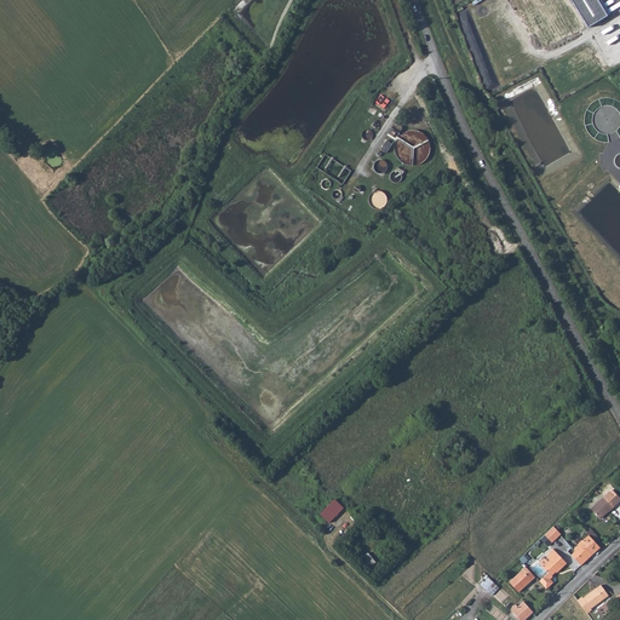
[(596,0),(569,0),(587,28),(607,17),(596,0)]
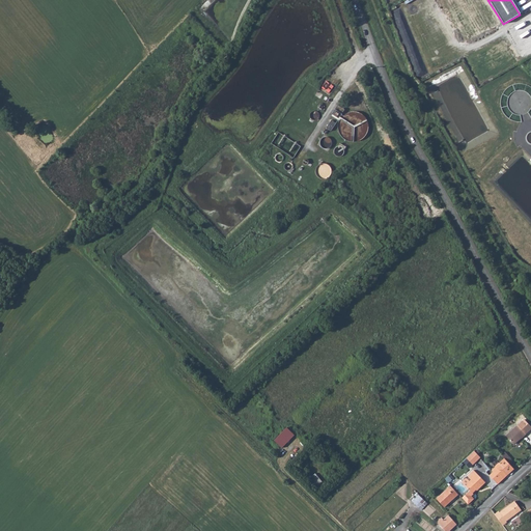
[(333,114),(340,117),(338,131),(344,132),(346,133),(345,138),(348,138),(351,139),(358,140),(361,134),(365,134),(367,131),(369,118),(363,115),(343,112),(345,109),(337,105),(333,114)]
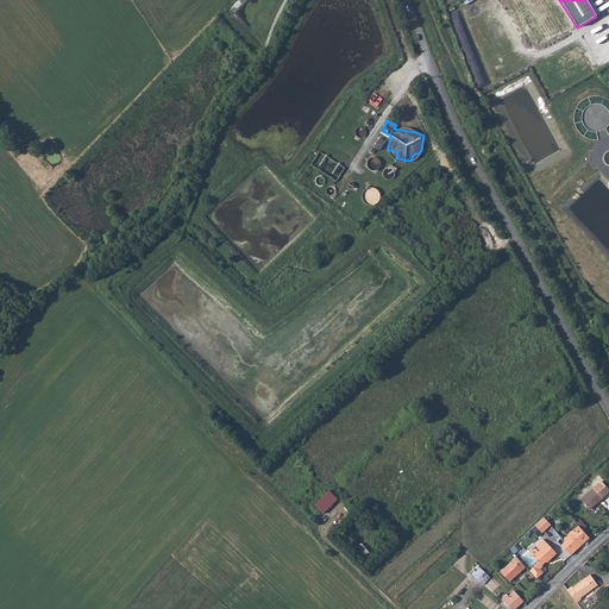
[(389,140),(383,137),(377,148),(382,150),(389,140)]
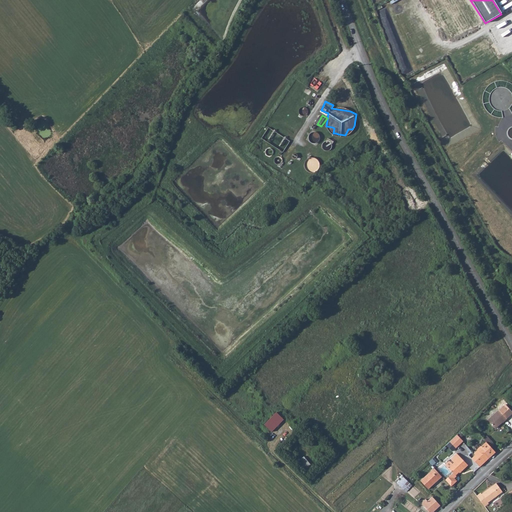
[(314,143),(320,134),(314,130),(308,139),(314,143)]
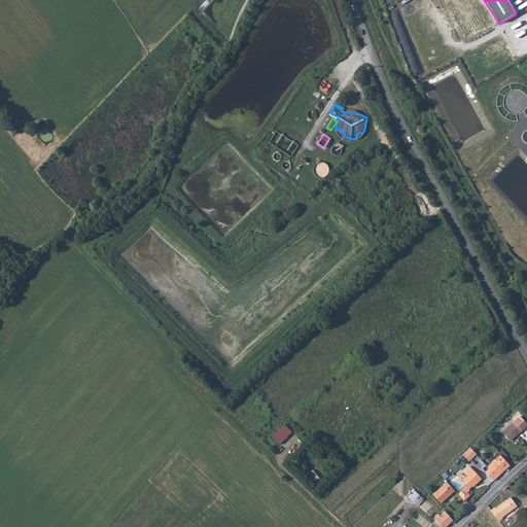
[(314,176),(328,177),(329,163),(315,162),(314,176)]
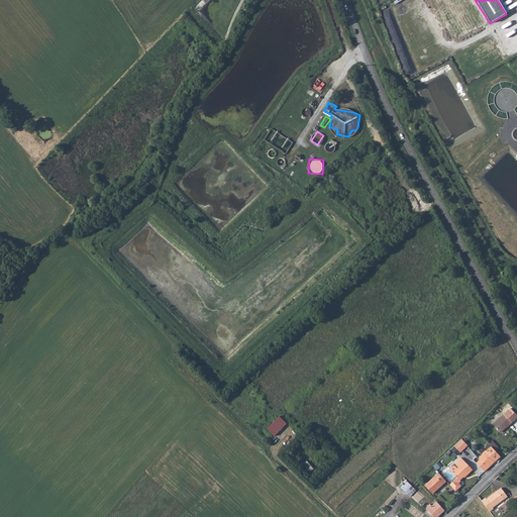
[(508,408),(505,411),(514,420),(516,417),(508,408)]
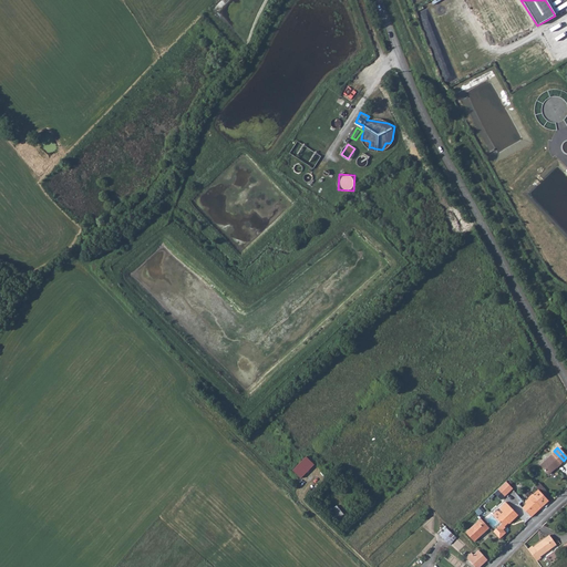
[(564,461),(554,451),(539,464),(545,471),(547,474),(555,468),(554,467),(559,463),(559,464),(564,461)]
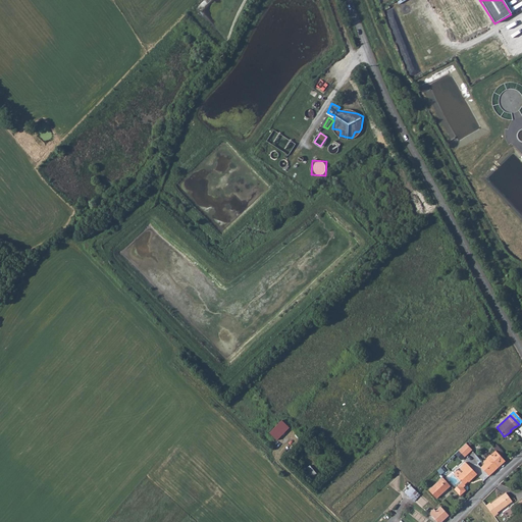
[(282,419),(269,432),(277,440),(291,426),(282,419)]
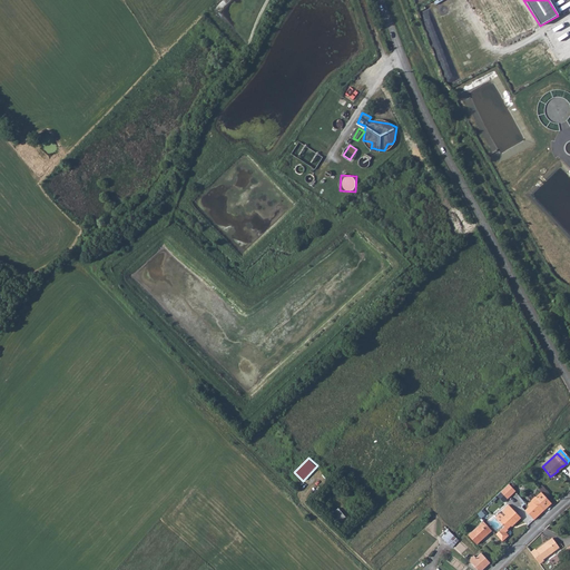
[(514,492),(508,484),(500,492),(507,500),(514,492)]
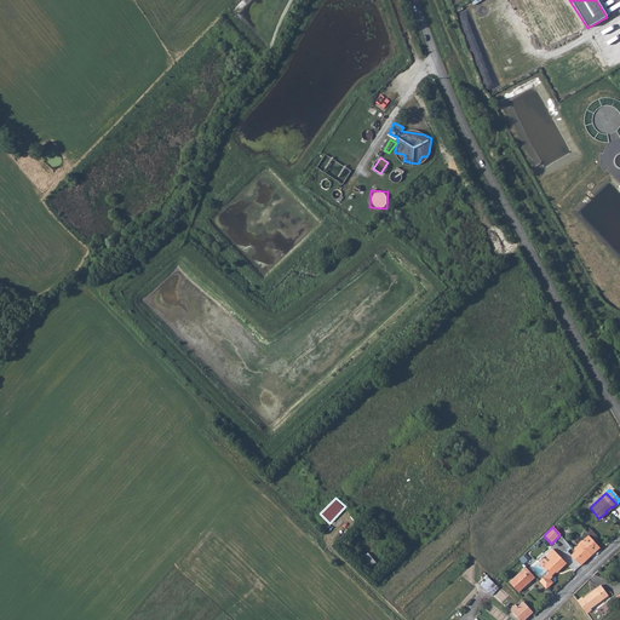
[(589,529),(585,533),(587,535),(592,540),(595,538),(597,537),(589,529)]
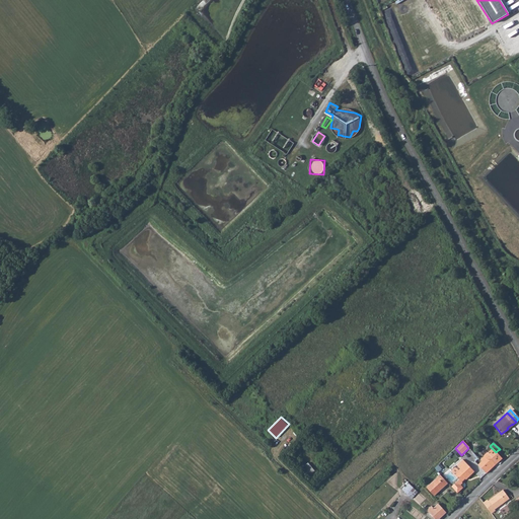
[(496,452),(492,448),(478,460),(479,462),(480,461),(483,459),(492,467),(504,456),(501,452),(500,453),(498,450),(496,452)]
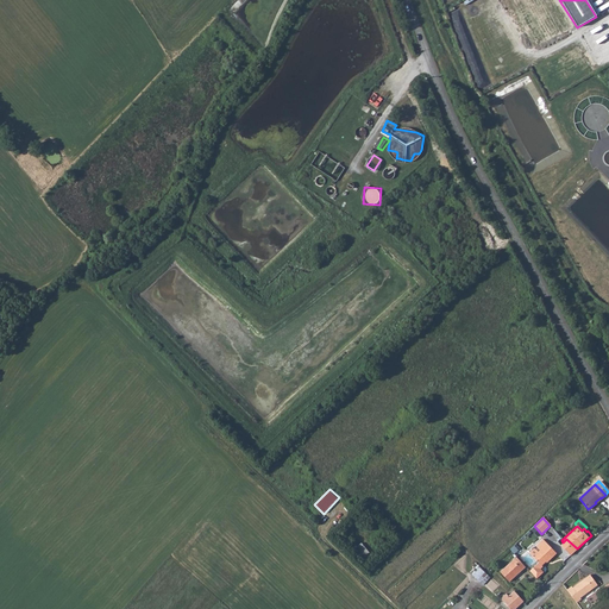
[(573,552),(577,548),(566,539),(564,541),(573,552)]
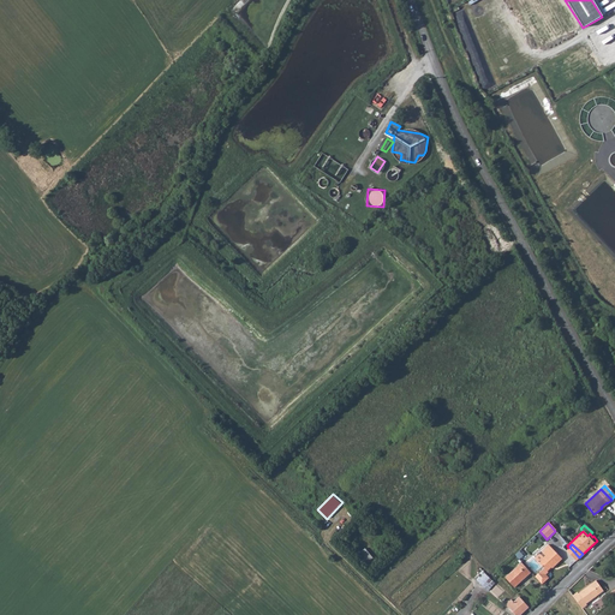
[(548,545),(541,553),(545,557),(538,563),(544,568),(535,577),(543,585),(549,579),(545,575),(548,573),(547,572),(553,567),(555,567),(561,560),(548,545)]
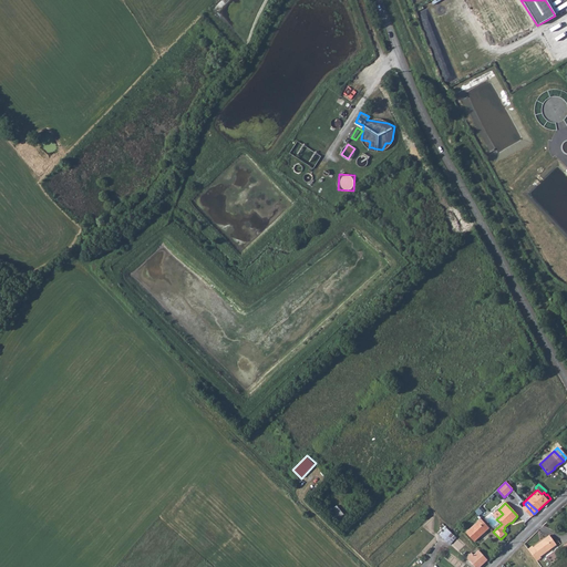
[(329,511),(337,519),(344,514),(337,504),(329,511)]
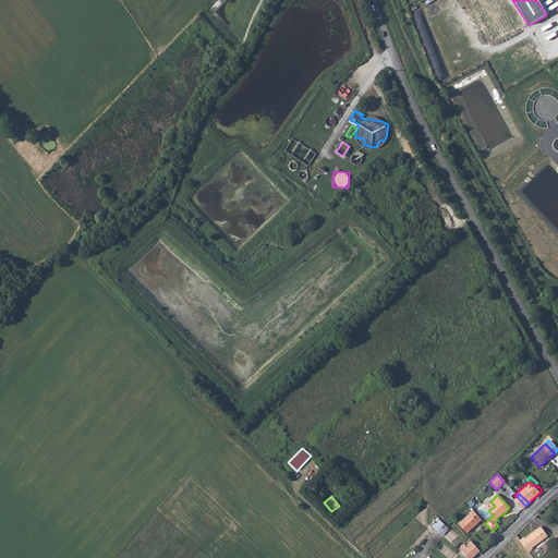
[(516,497),(513,499),(523,508),(525,506),(517,496),(516,497)]
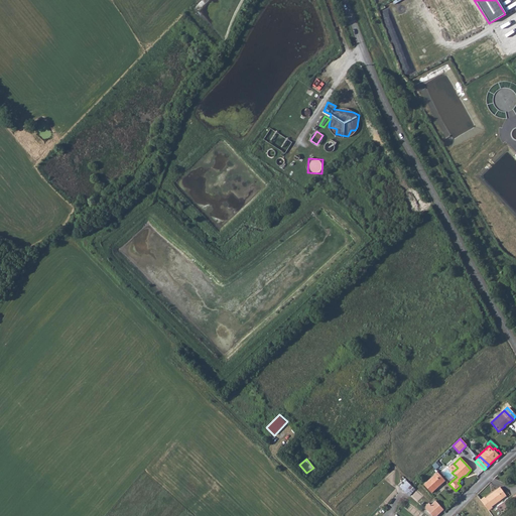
[(445,481),(437,473),(424,486),(432,494),(445,481)]
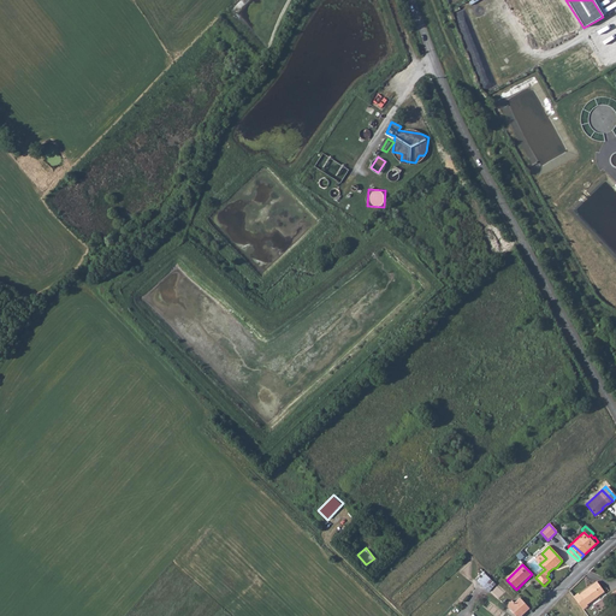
[(486,573),(479,580),(489,591),(497,584),(486,573)]
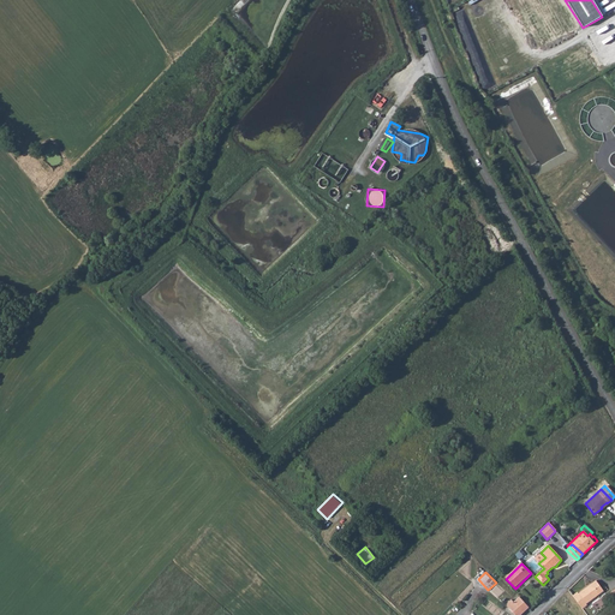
[(578,592),(573,596),(581,608),(586,604),(586,603),(603,590),(596,580),(579,593),(578,592)]
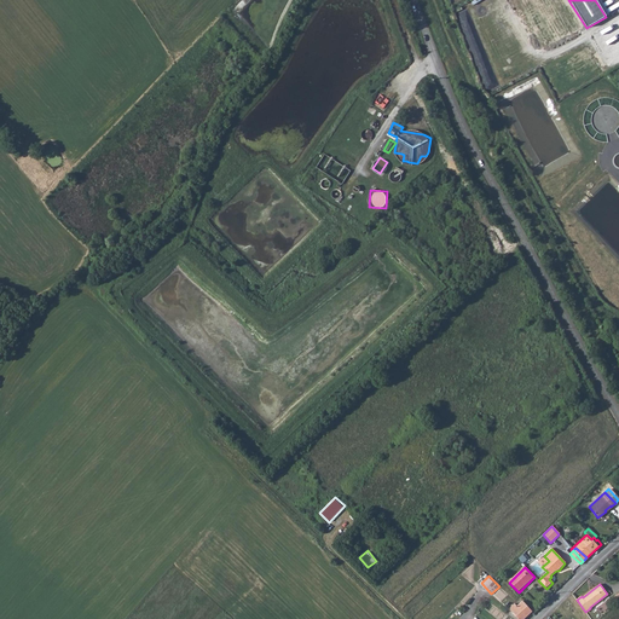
[(522,618),(532,611),(522,601),(516,606),(514,603),(509,608),(519,618),(522,618)]
